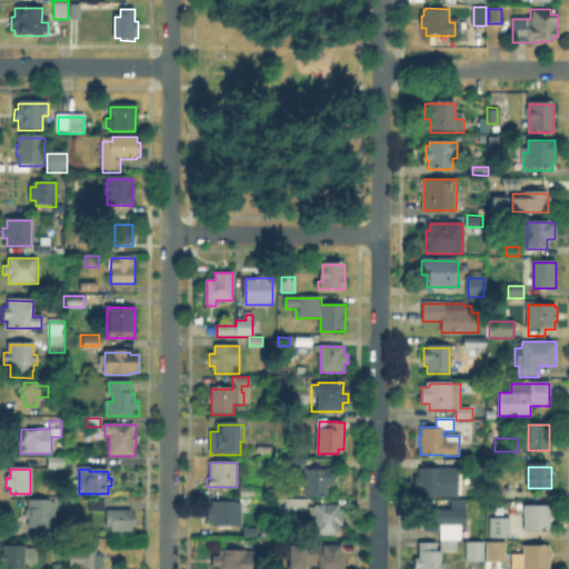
[(332,469),(332,477),(335,477),(335,486),(327,486),(327,497),(305,497),(306,469),(332,469)]
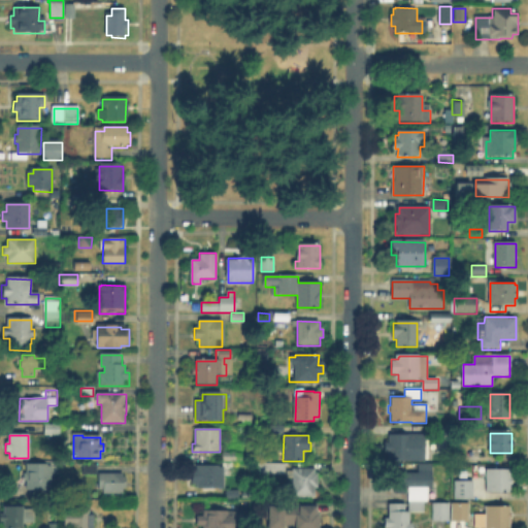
[(413,451),(413,462),(389,462),(389,453),(386,453),(386,444),(389,444),(389,435),(416,435),(416,451),(413,451)]
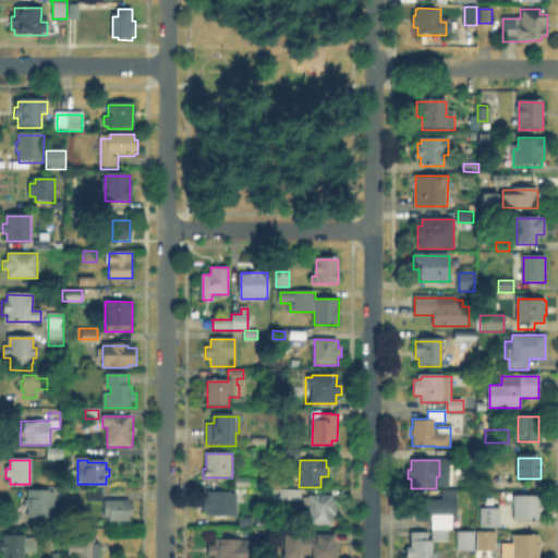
[(87,500),(87,490),(101,492),(101,500),(87,500)]
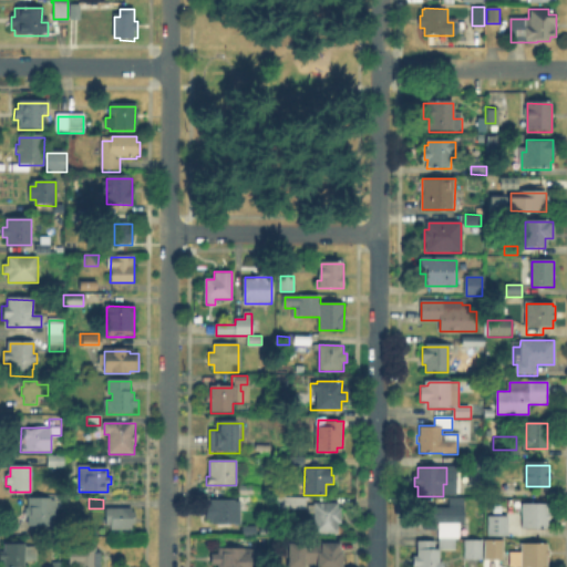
[(28,528),(28,518),(23,518),(23,507),(28,507),(28,500),(55,500),(55,528),(28,528)]
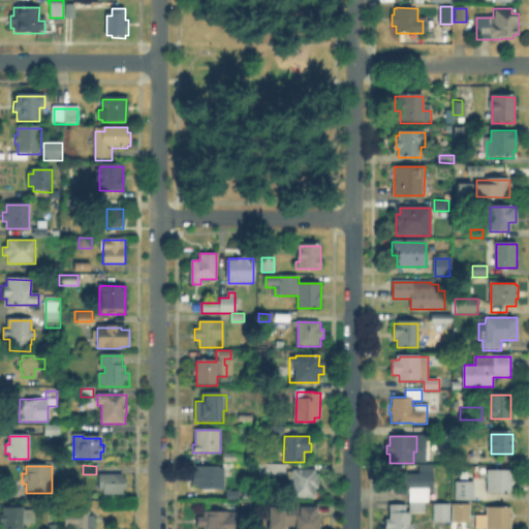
[(224,484),(224,489),(198,489),(198,484),(192,484),(192,468),(224,468),(224,484)]
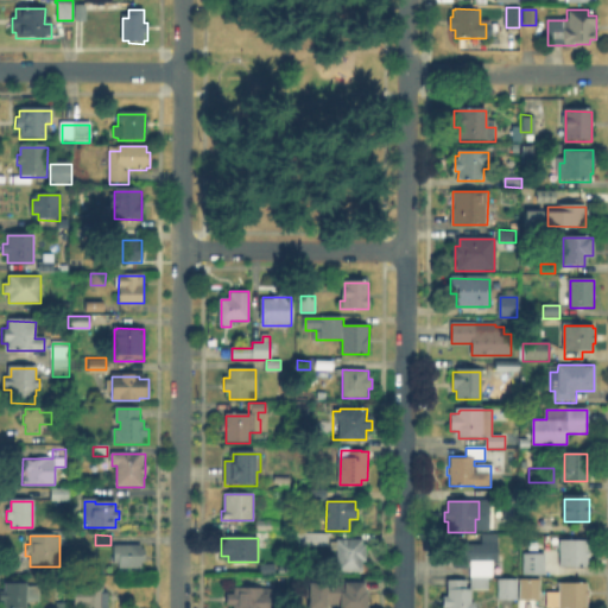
[(365,550),(365,572),(337,572),(337,550),(331,550),(331,540),(365,540),(365,550)]
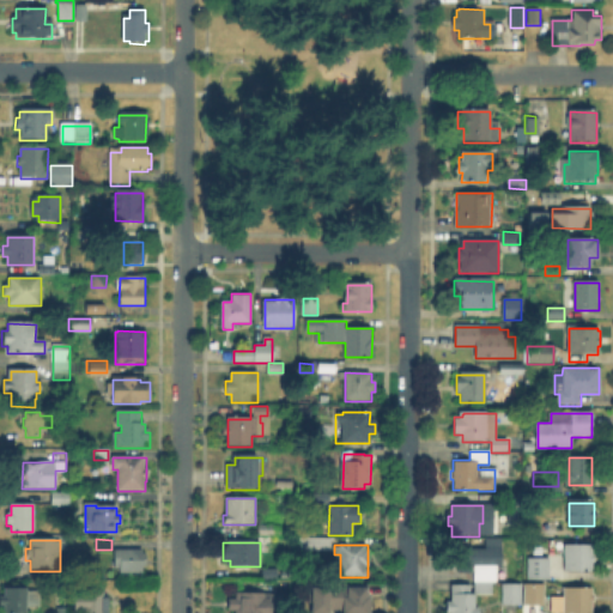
[(592,571),(565,571),(565,546),(592,546),(592,571)]
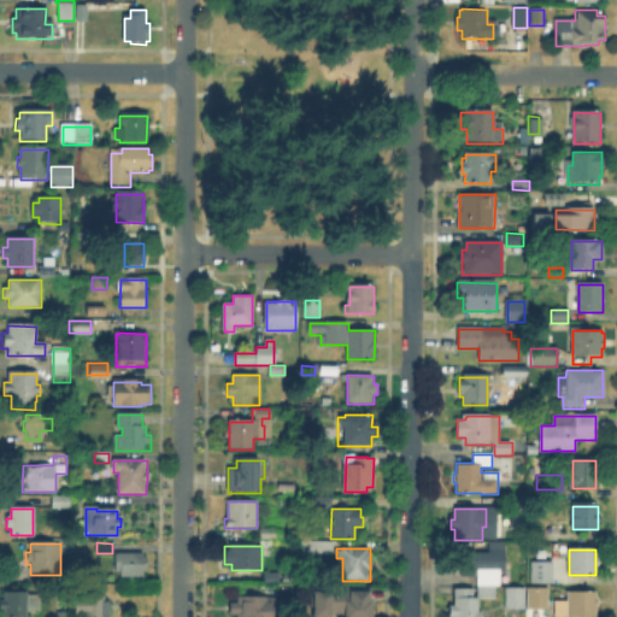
[(503,551),(503,571),(500,571),(500,586),(497,586),(497,598),(477,598),(477,577),(469,577),(469,570),(466,570),(466,553),(469,553),(469,551),(503,551)]
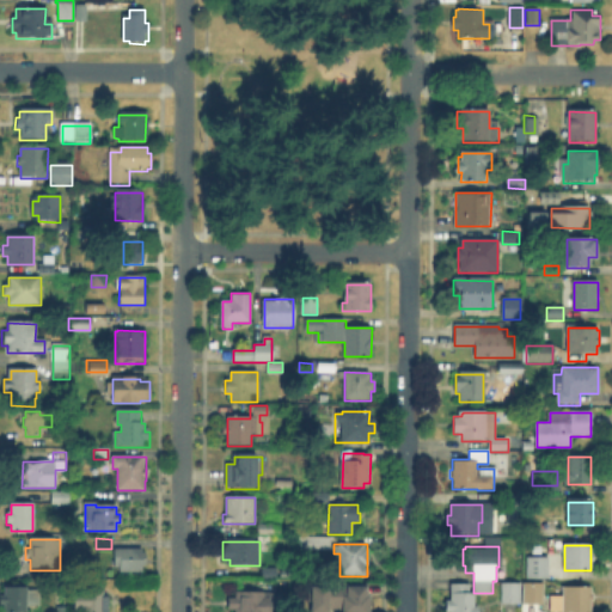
[(145,571),(116,571),(116,552),(145,552),(145,571)]
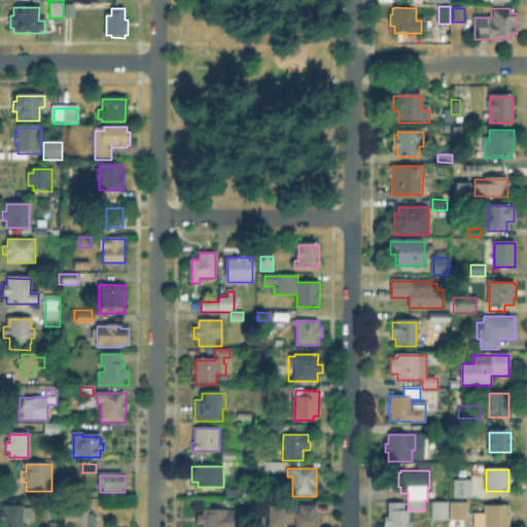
[(472,498),(454,498),(455,481),(472,481),(472,498)]
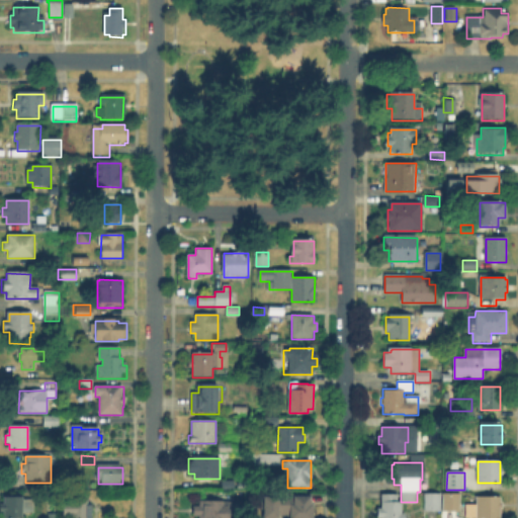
[(439,511),(426,511),(426,493),(439,493),(439,511)]
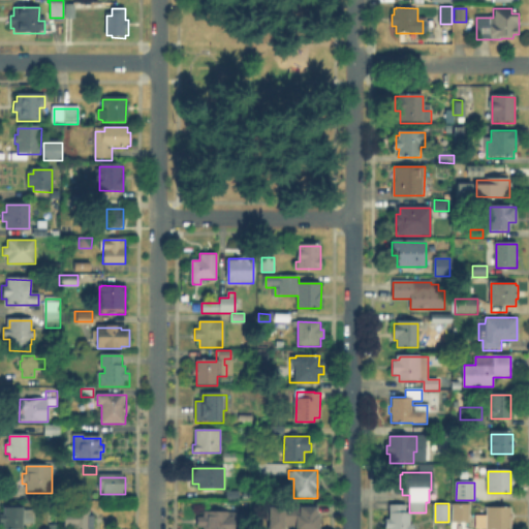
[(470,523),(453,523),(453,504),(470,504),(470,523)]
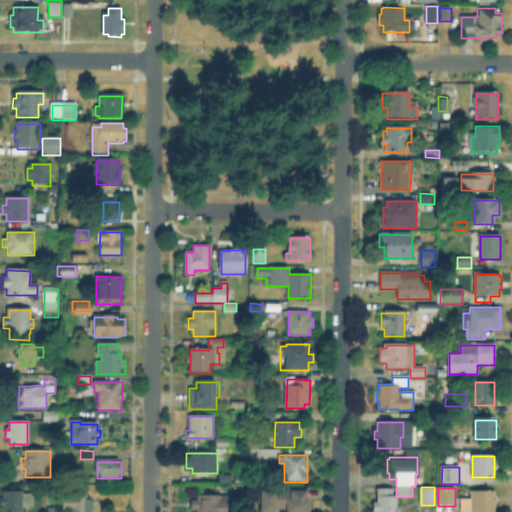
[(386,511),(375,510),(375,493),(378,493),(378,490),(391,490),(391,497),(386,497),(386,511)]
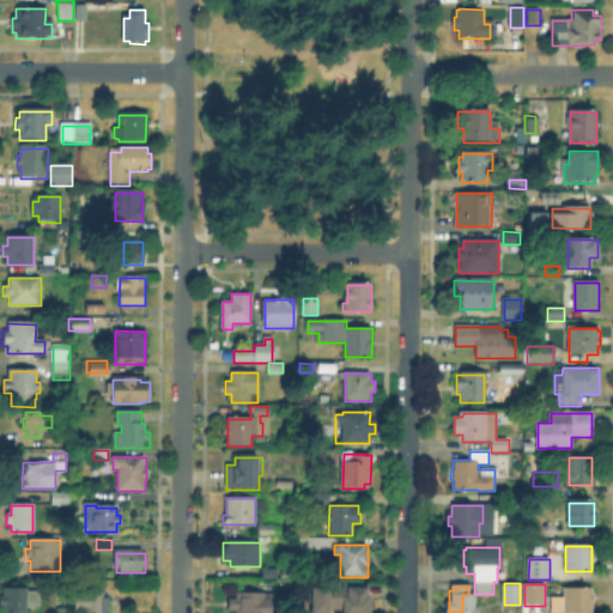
[(365,588),(365,601),(370,601),(370,612),(338,612),(329,612),(310,612),(310,590),(337,590),(337,588),(365,588)]
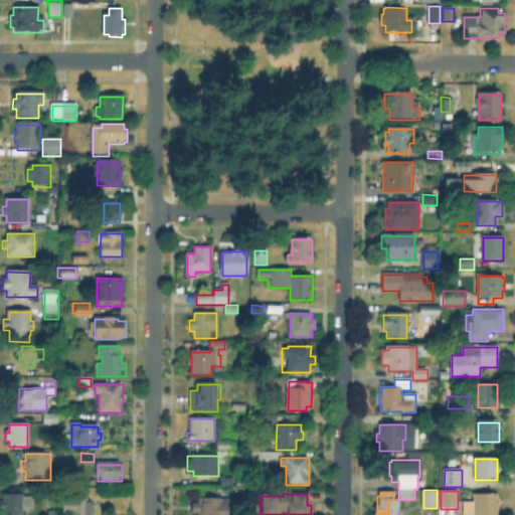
[(474,514),(474,494),(498,494),(498,514),(474,514)]
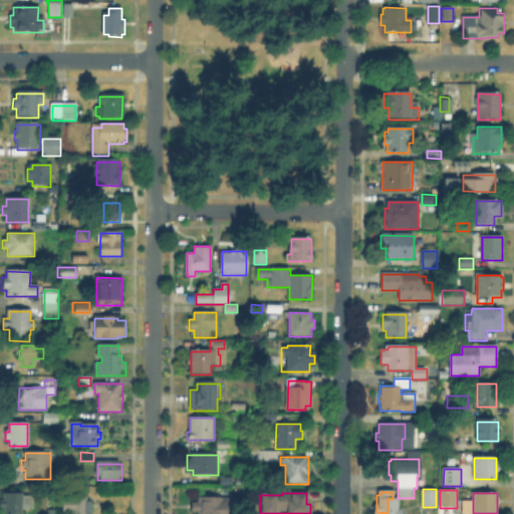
[(86,513),(62,513),(62,495),(86,495),(86,513)]
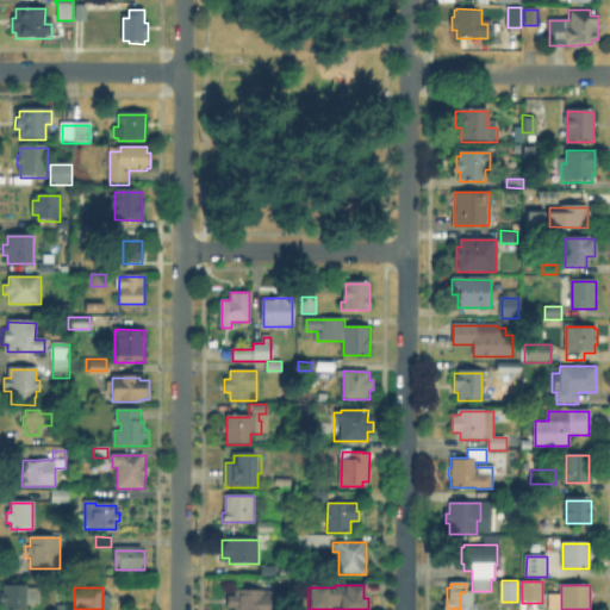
[(26,589),(26,609),(6,609),(6,603),(2,603),(2,596),(6,596),(6,589),(26,589)]
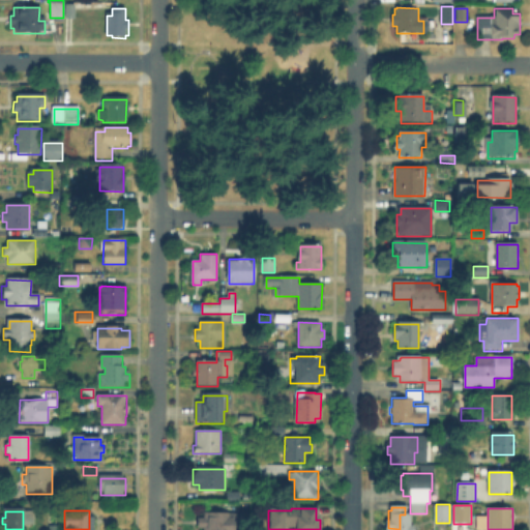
[(233,529),(197,529),(197,520),(208,520),(208,514),(243,516),(243,525),(233,525),(233,529)]
